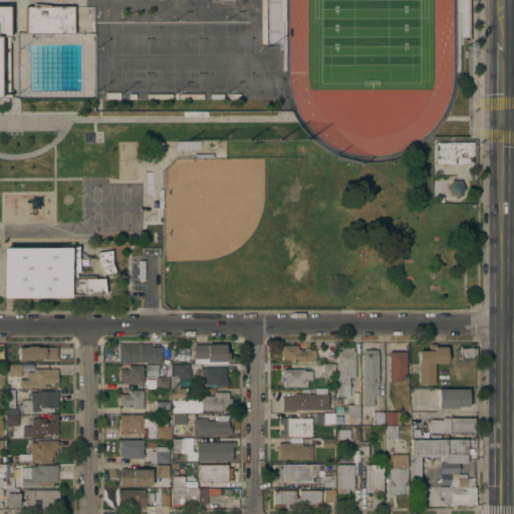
[(263,0),(264,42),(279,43),(279,0),(263,0)]
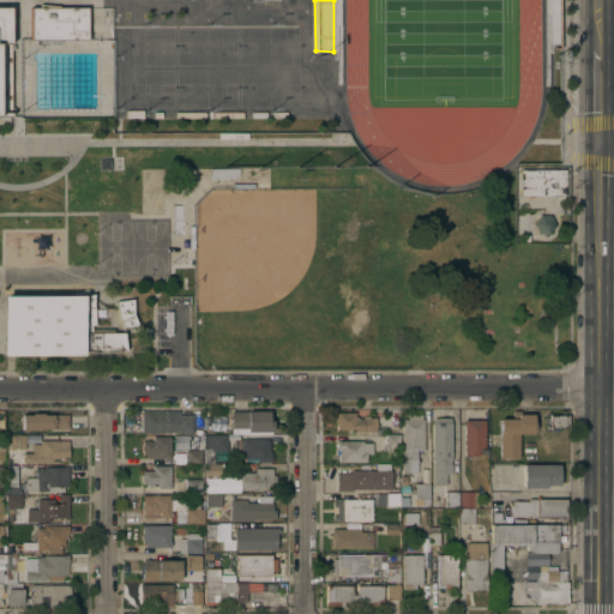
[(546,0),(558,0),(558,48),(546,48),(546,0)]
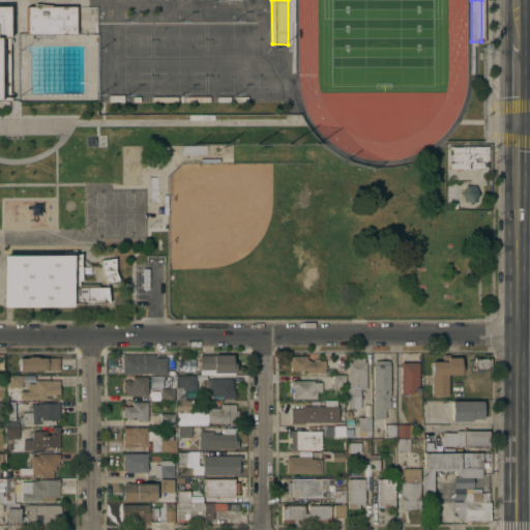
[(26,6),(34,6),(33,3),(50,5),(50,6),(75,6),(75,28),(75,35),(51,35),(51,37),(33,37),(33,35),(25,35),(26,34),(26,6)]
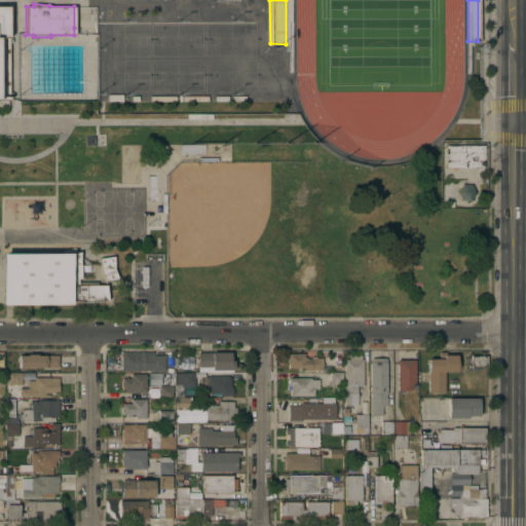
[(7,101),(0,100),(0,5),(8,6),(7,101)]
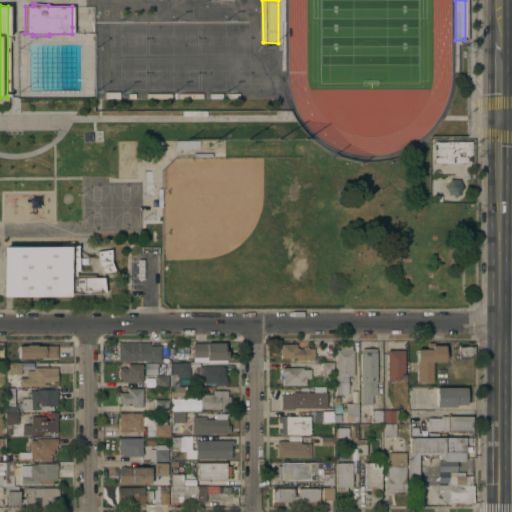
[(471,140),(471,162),(434,162),(434,140),(471,140)]
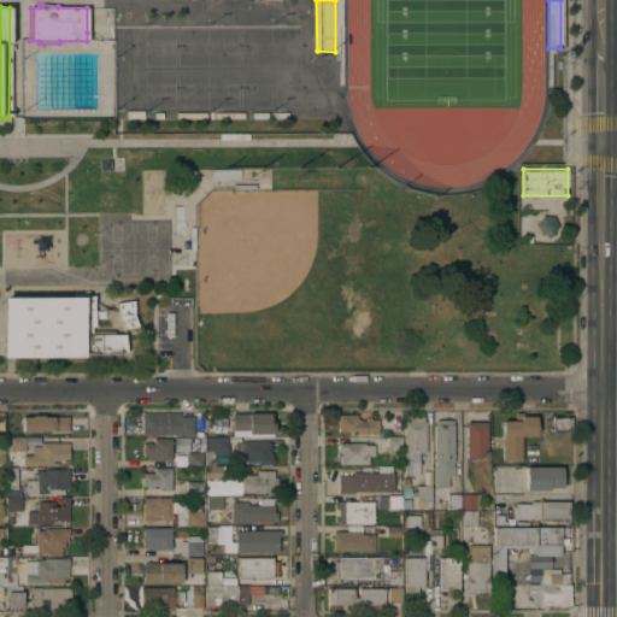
[(554,236),(554,217),(534,216),(534,236),(554,236)]
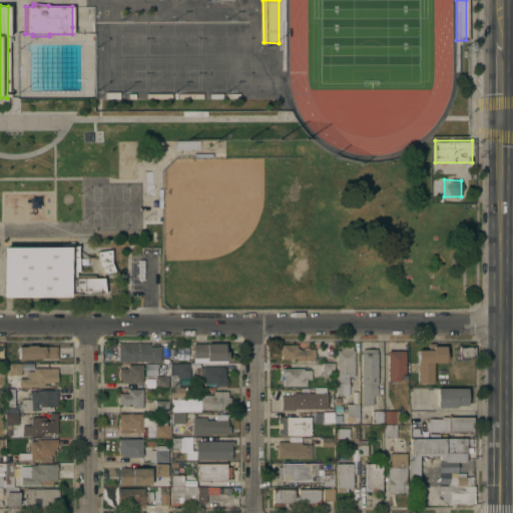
[(2,297),(2,246),(69,246),(77,244),(77,257),(79,257),(79,271),(76,271),(76,274),(95,274),(95,277),(103,277),(104,293),(85,295),(69,292),(69,296),(2,297)]
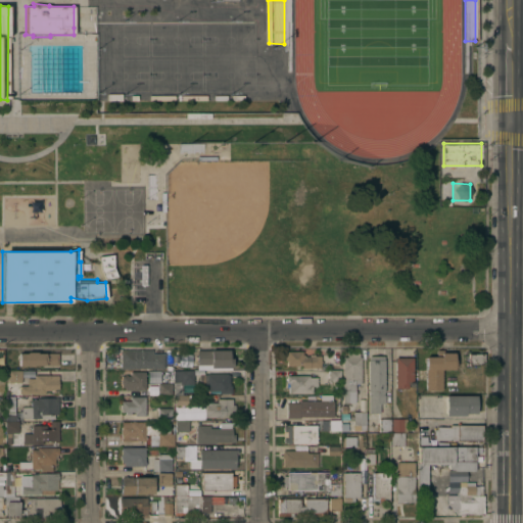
[(117,276),(101,279),(95,264),(99,262),(98,255),(113,253),(113,267),(117,276)]
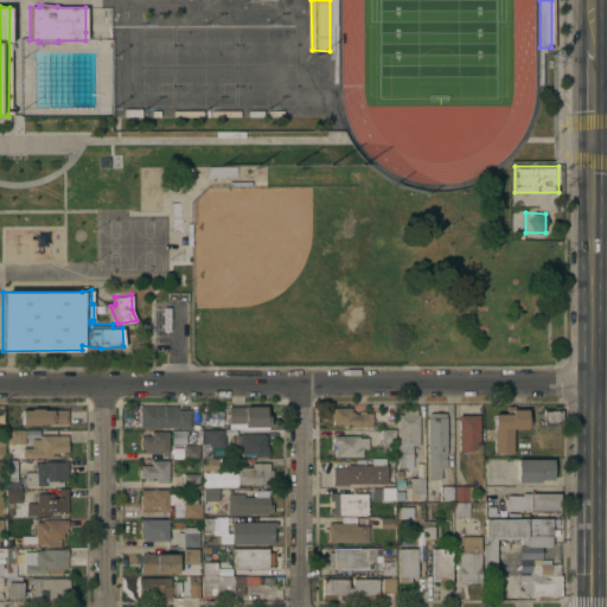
[(140,427),(140,406),(177,406),(180,409),(191,409),(191,427),(140,427)]
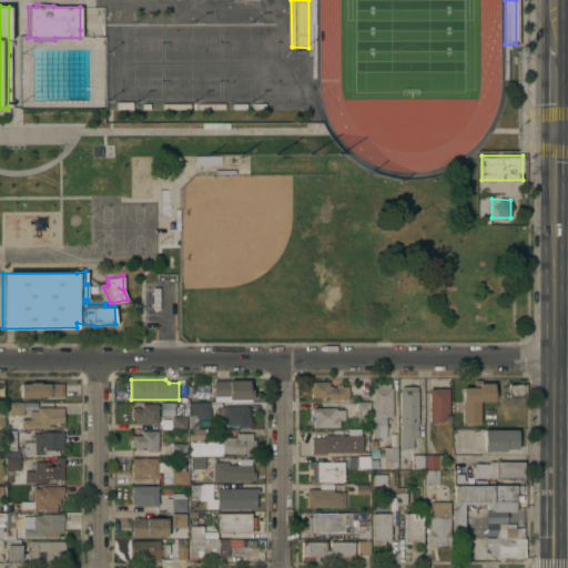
[(252,379),(252,398),(229,398),(229,395),(214,395),(214,379),(252,379)]
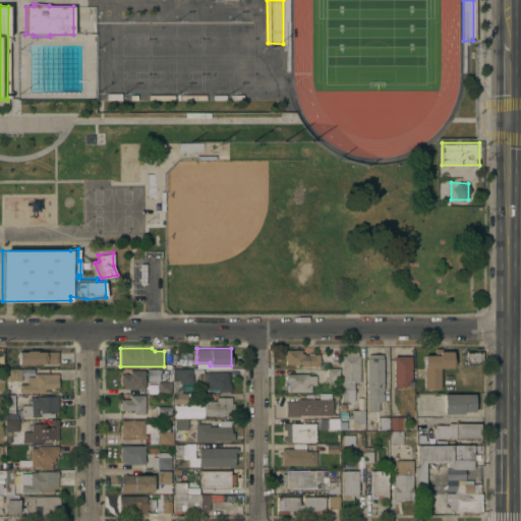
[(424,354),(435,355),(435,348),(439,348),(439,351),(452,351),(452,357),(454,357),(454,364),(452,364),(452,367),(440,367),(440,388),(423,388),(424,354)]
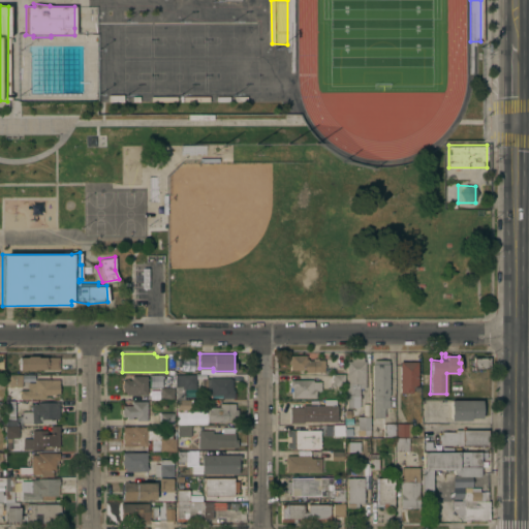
[(306,354),(306,358),(308,358),(308,360),(323,359),(323,371),(306,371),(306,369),(290,369),(290,364),(288,364),(287,356),(290,356),(290,354),(306,354)]
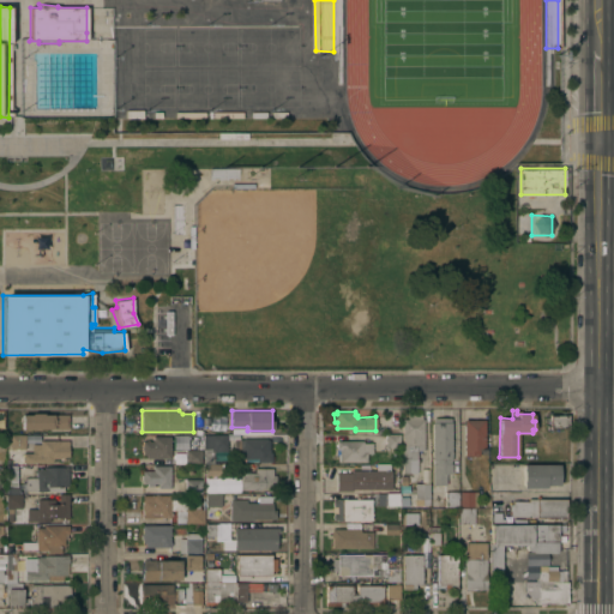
[(40,428),(40,429),(35,429),(35,428),(22,428),(22,414),(32,414),(32,413),(43,413),(43,414),(68,414),(68,428),(40,428)]
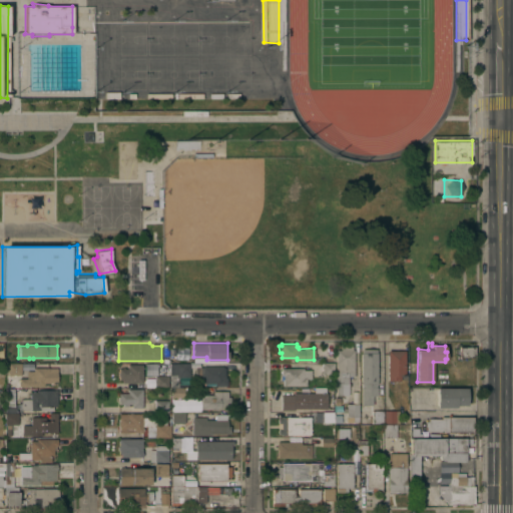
[(174,360),(189,361),(189,346),(175,345),(174,360)]
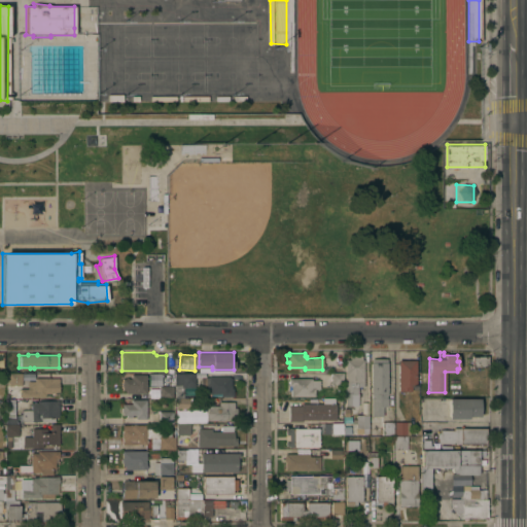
[(345,359),(350,359),(350,355),(362,355),(362,359),(363,359),(363,386),(357,386),(357,406),(346,406),(345,359)]
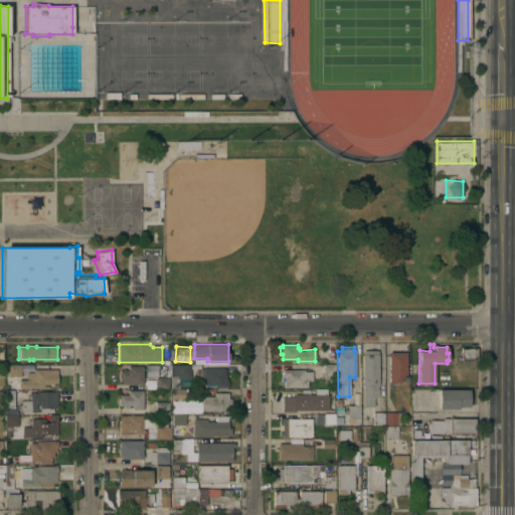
[(476,358),(463,358),(463,360),(459,360),(459,356),(462,356),(462,347),(476,347),(476,358)]
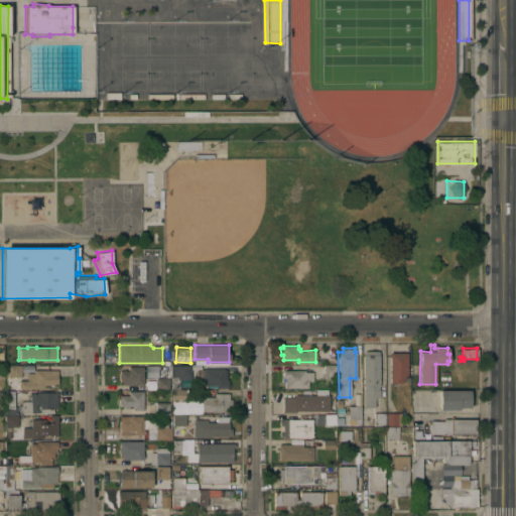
[(363,354),(364,354),(364,351),(379,351),(379,398),(374,398),(374,407),(363,407),(363,354)]
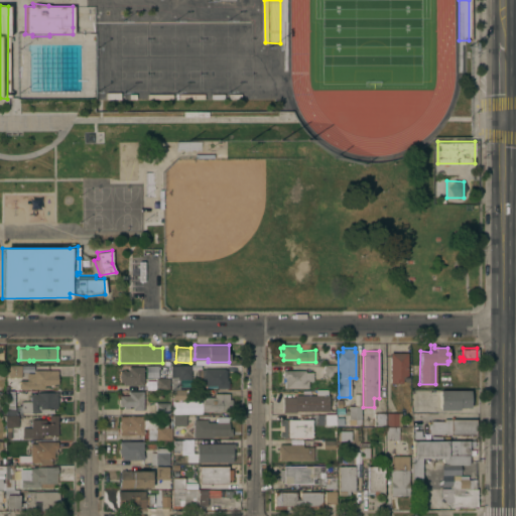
[(390,352),(407,352),(407,378),(402,378),(402,382),(390,382),(390,352)]
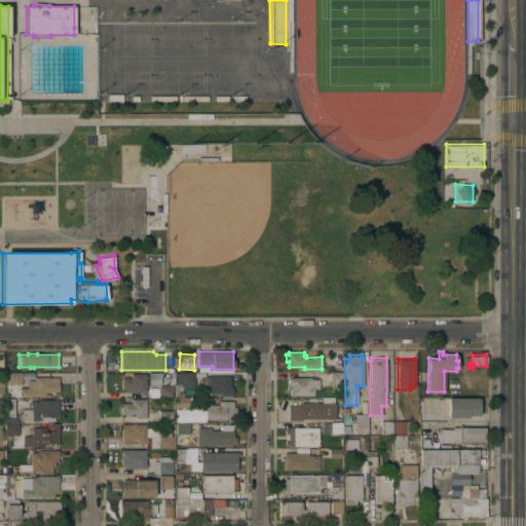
[(342,371),(342,383),(330,383),(330,371),(342,371)]
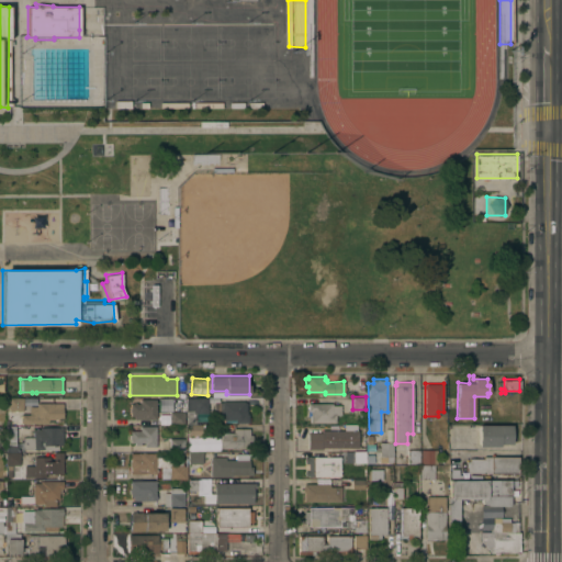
[(188,424),(188,409),(189,409),(189,398),(208,397),(208,412),(195,413),(195,425),(188,425),(188,424)]
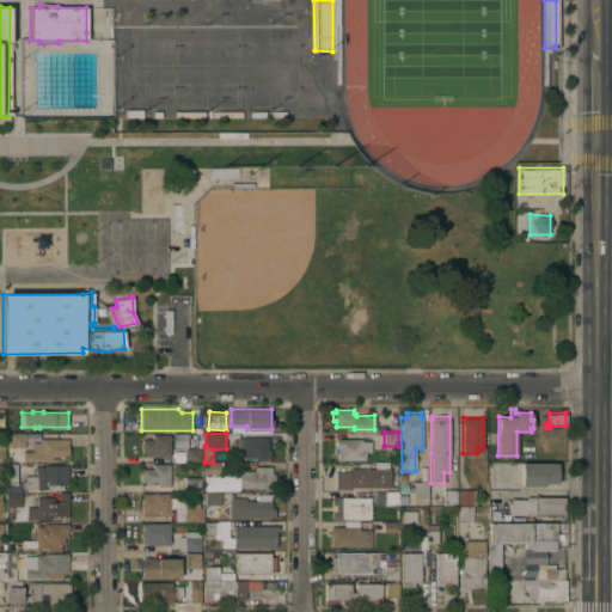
[(10,446),(11,434),(25,434),(25,447),(10,446)]
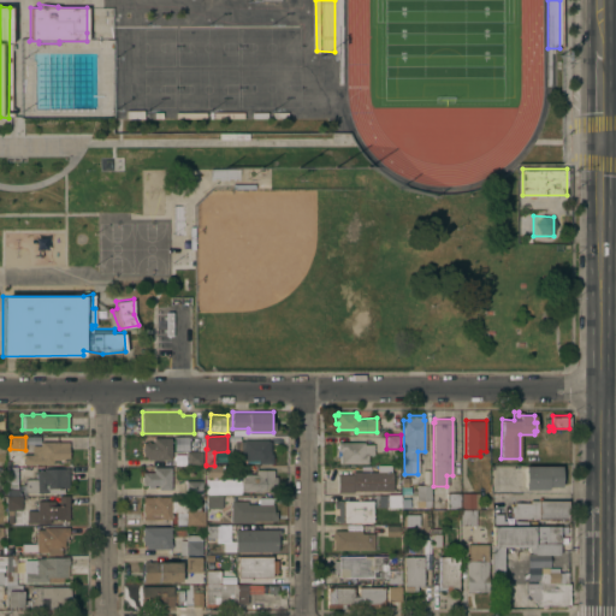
[(147,458),(147,455),(142,455),(142,442),(153,442),(153,437),(171,437),(171,458),(147,458)]
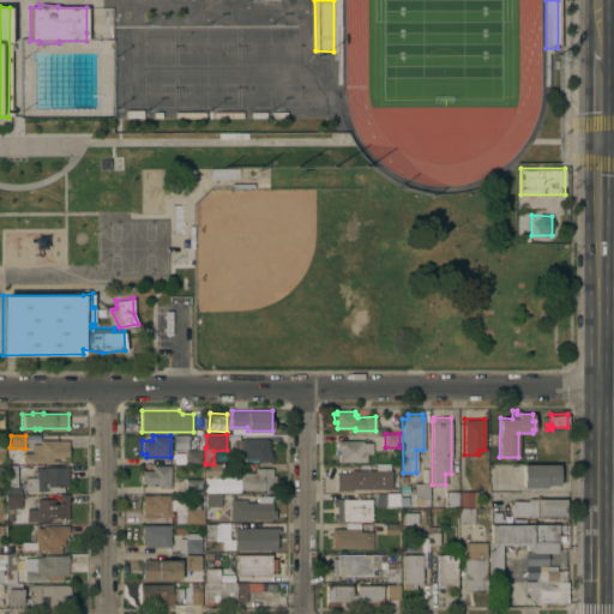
[(185,449),(186,437),(199,437),(199,449),(185,449)]
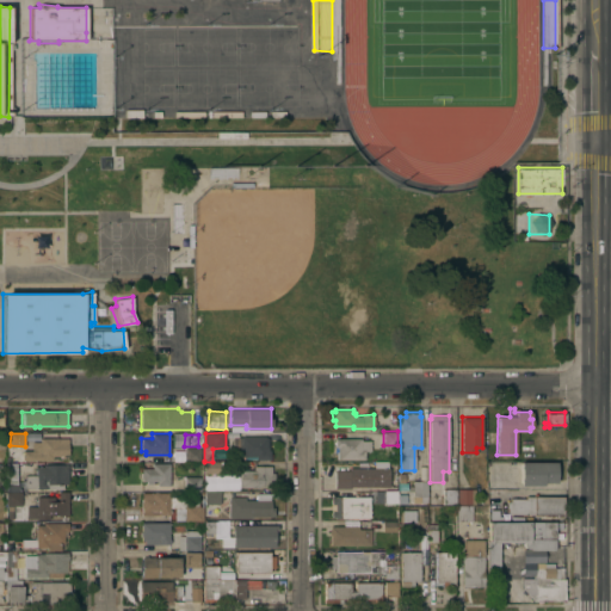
[(265,436),(265,446),(270,446),(270,458),(257,458),(257,456),(242,456),(242,452),(233,452),(233,437),(242,437),(242,436),(265,436)]
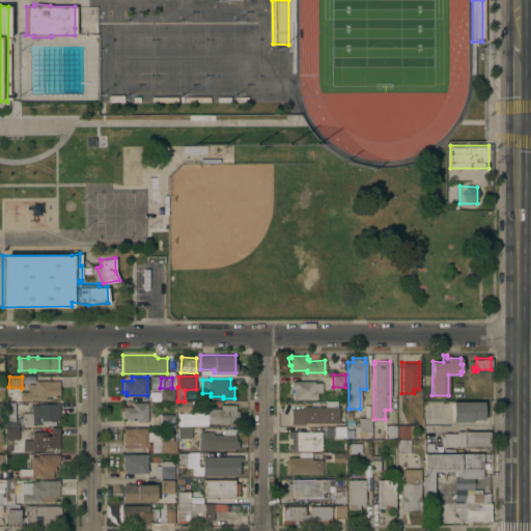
[(20,399),(20,391),(35,391),(35,380),(59,380),(59,395),(46,395),(46,399),(20,399)]
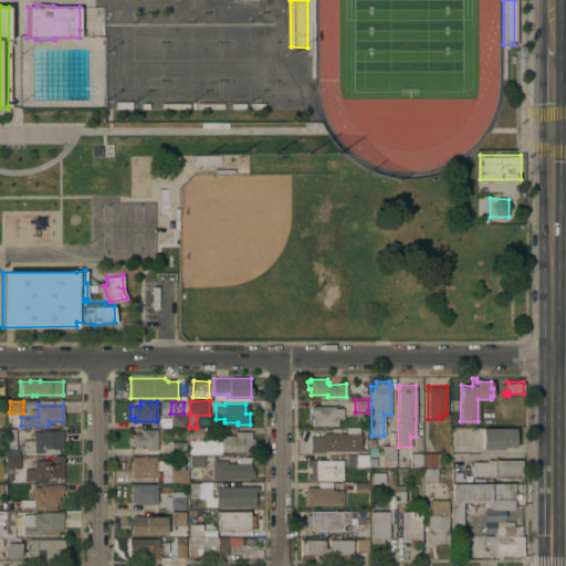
[(311,406),(334,406),(334,407),(343,407),(343,417),(337,417),(337,425),(313,425),(313,413),(311,413),(311,410),(308,410),(308,408),(311,408),(311,406)]
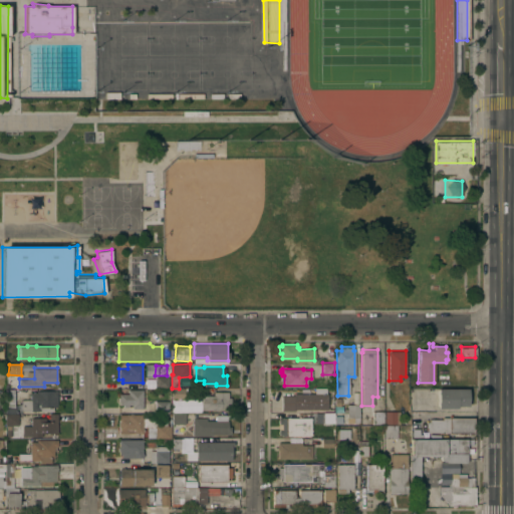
[(169,376),(169,388),(156,388),(156,376),(169,376)]
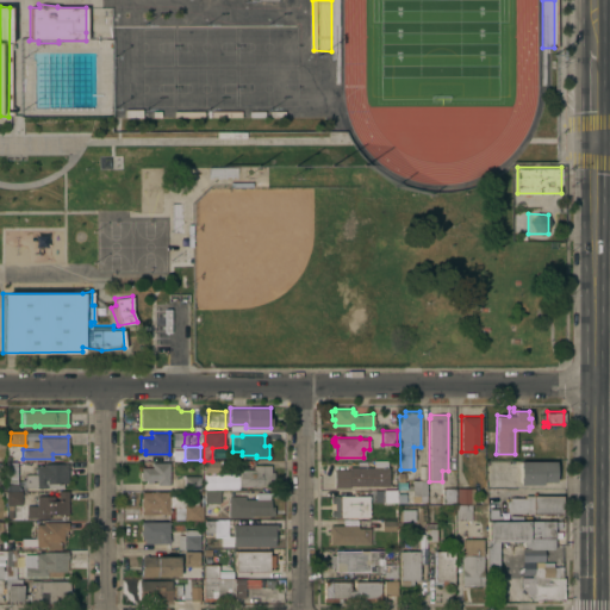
[(555,461),(555,481),(542,481),(542,484),(520,484),(520,460),(555,461)]
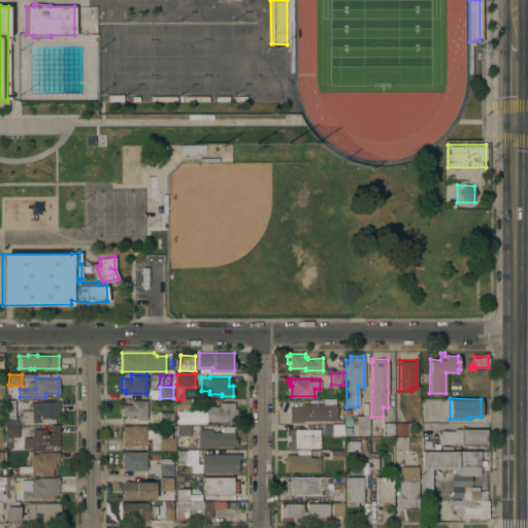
[(190,399),(190,408),(177,408),(176,399),(184,399),(190,399)]
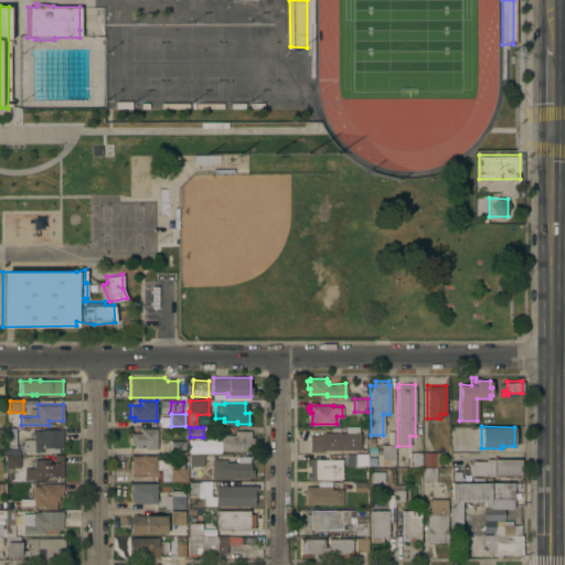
[(63,429),(63,447),(57,447),(57,452),(43,451),(43,450),(23,450),(23,438),(33,438),(33,430),(40,430),(40,428),(63,429)]
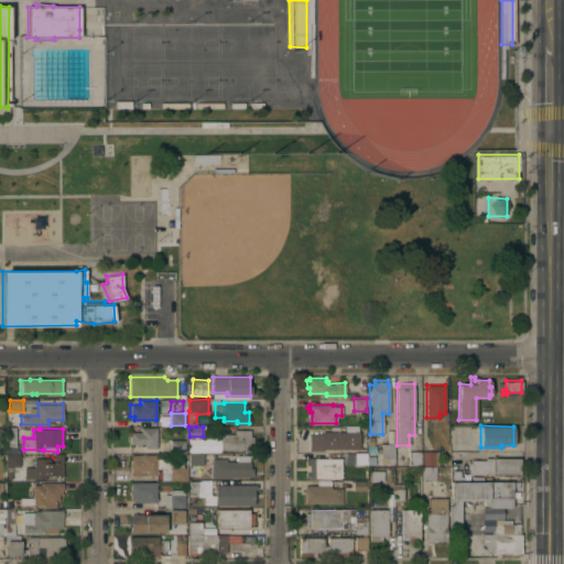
[(156,427),(156,447),(145,447),(145,444),(141,444),(141,446),(136,446),(136,444),(130,444),(130,432),(141,432),(141,427),(156,427)]
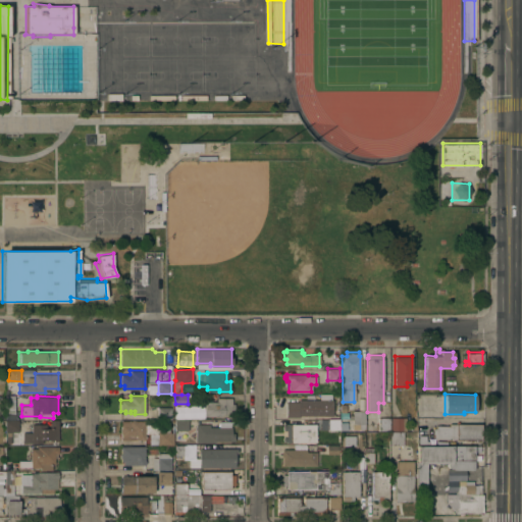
[(218,417),(218,416),(204,416),(204,402),(216,402),(216,398),(231,398),(231,403),(235,403),(235,411),(231,411),(231,416),(218,417)]
